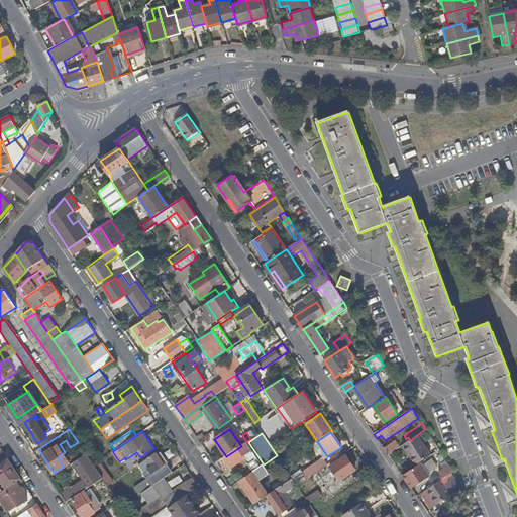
[(246,442),(242,435),(236,439),(241,446),(246,442)]
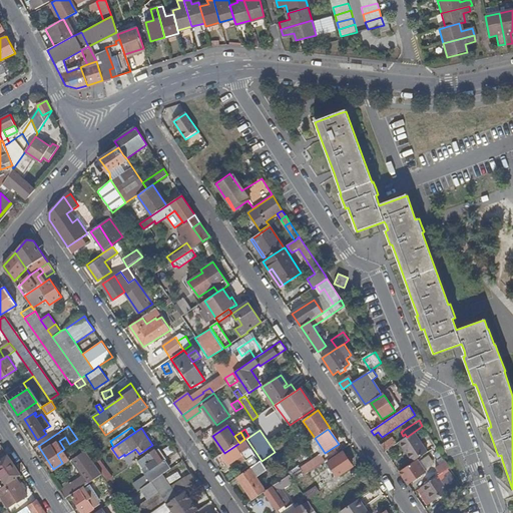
[(399,442),(413,463),(418,460),(428,453),(414,432),(407,437),(399,442)]
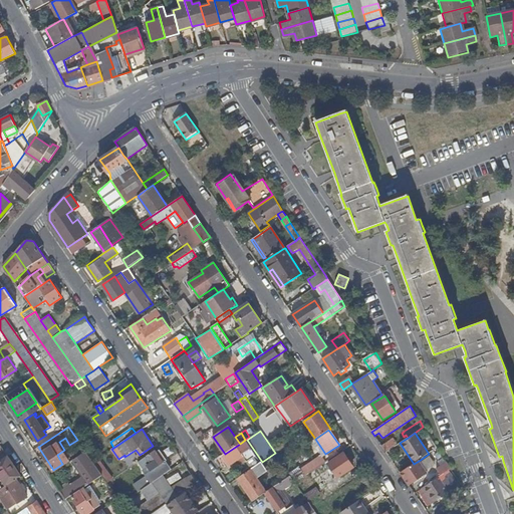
[(380,445),(386,453),(397,445),(393,438),(380,445)]
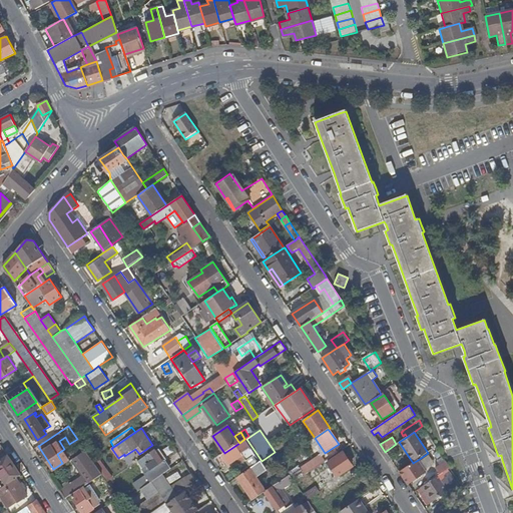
[(315,438),(311,441),(321,455),(325,453),(315,438)]
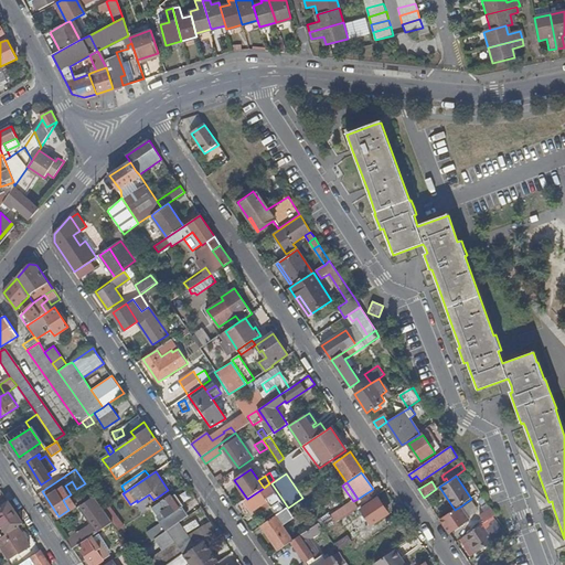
[(247,499),(244,501),(251,512),(260,507),(268,518),(275,513),(276,515),(287,508),(269,483),(264,488),(247,499)]
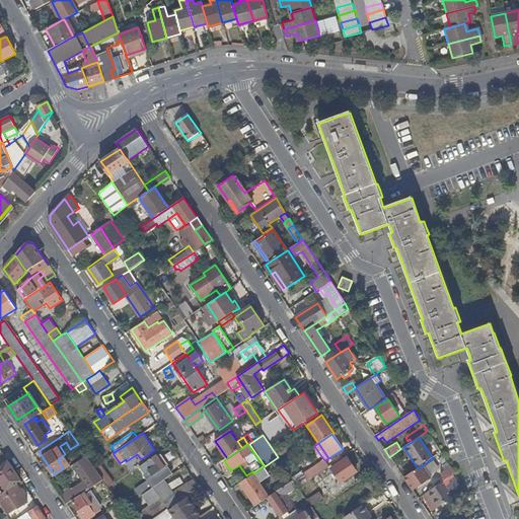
[(165,466),(157,454),(140,465),(145,473),(150,470),(153,474),(165,466)]
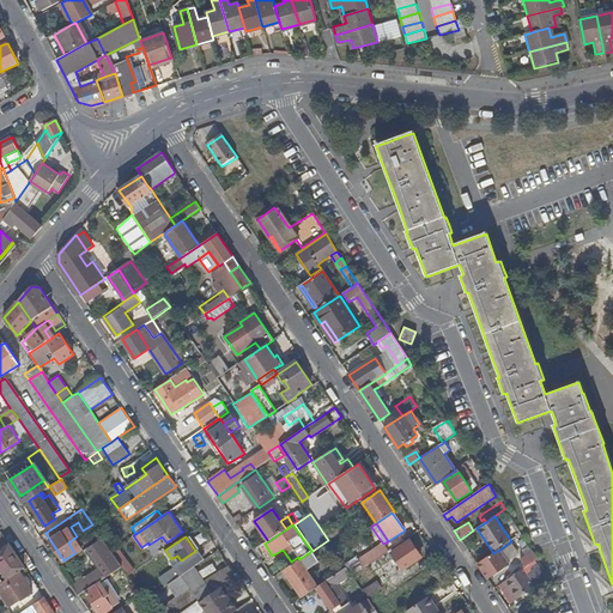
[(96,584),(122,566),(115,557),(111,551),(102,539),(89,547),(102,568),(104,570),(97,575),(95,572),(73,587),(79,595),(85,592),(96,584)]
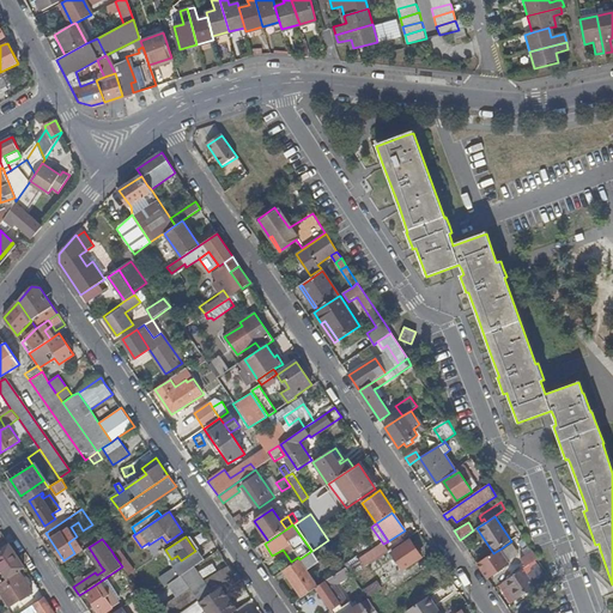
[(422,557),(411,540),(392,553),(404,570),(422,557)]
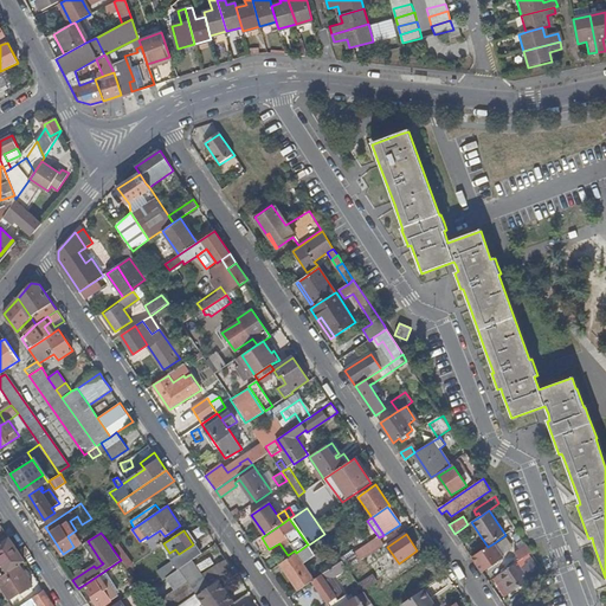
[(25,561),(8,536),(0,541),(0,559),(4,566),(7,572),(19,565),(25,561)]
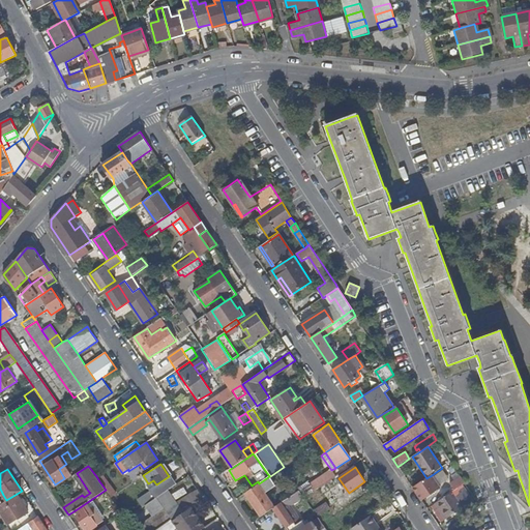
[(314,481),(319,488),(335,476),(331,470),(314,481)]
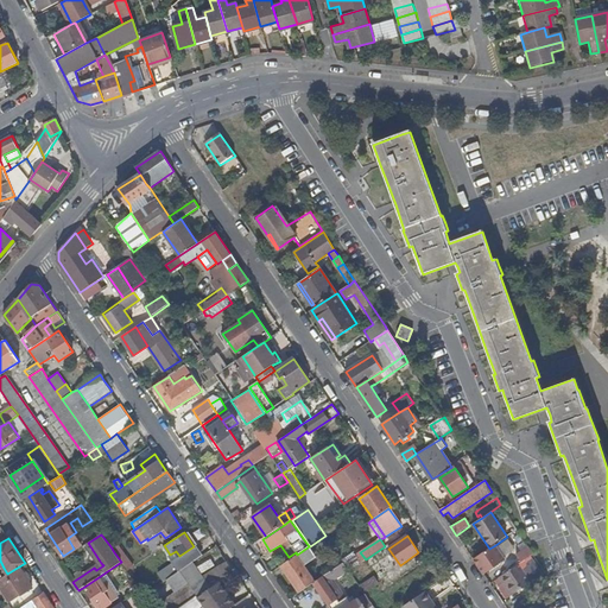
[(127,570),(133,567),(116,543),(111,546),(114,552),(121,562),(127,570)]
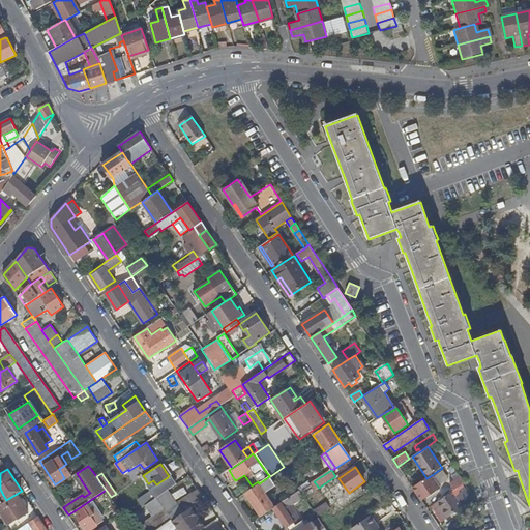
[(427,478),(412,488),(421,501),(440,488),(432,475),(427,478)]
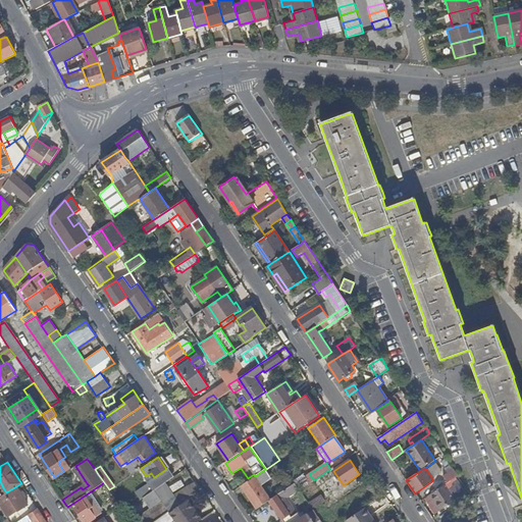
[(265,469),(255,476),(262,485),(271,479),(265,469)]
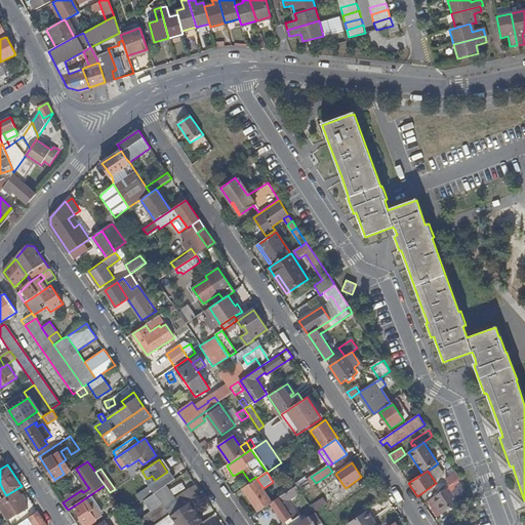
[(301,477),(295,483),(304,491),(310,485),(301,477)]
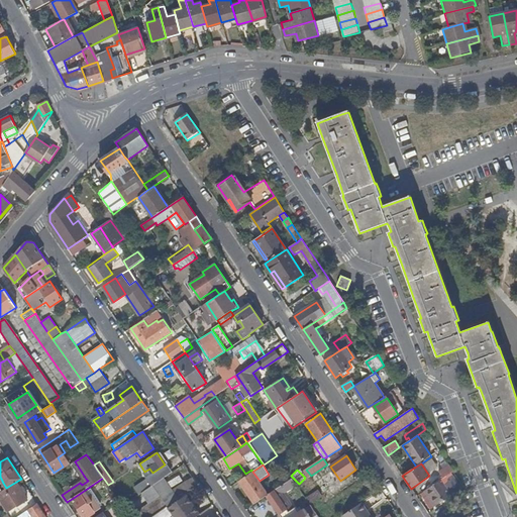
[(252,472),(239,481),(254,504),(268,495),(269,495),(260,481),(252,472)]
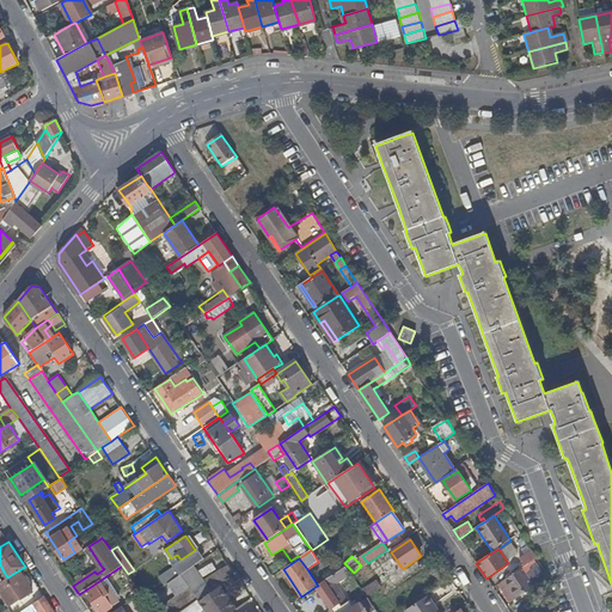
[(236,574),(228,563),(204,580),(210,591),(236,574)]
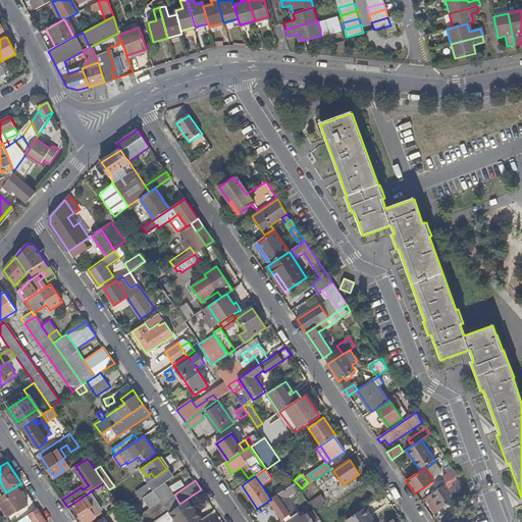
[(174,494),(165,482),(155,489),(169,511),(179,504),(174,494)]
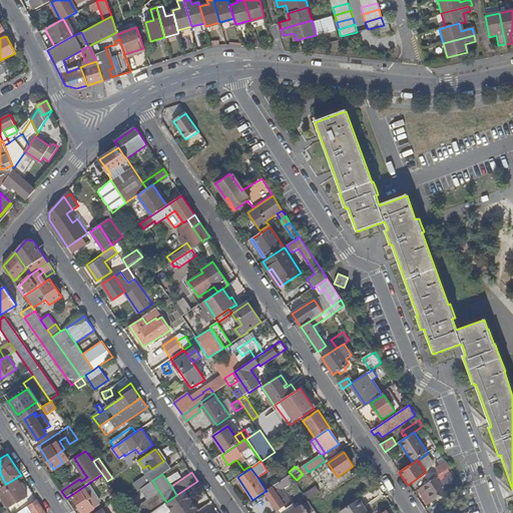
[(431,502),(436,499),(449,490),(439,475),(421,487),(431,502)]
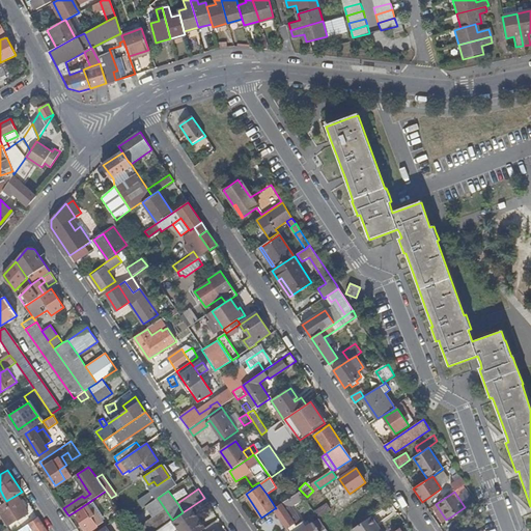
[(28,513),(17,495),(6,501),(0,505),(0,510),(1,512),(8,525),(28,513)]
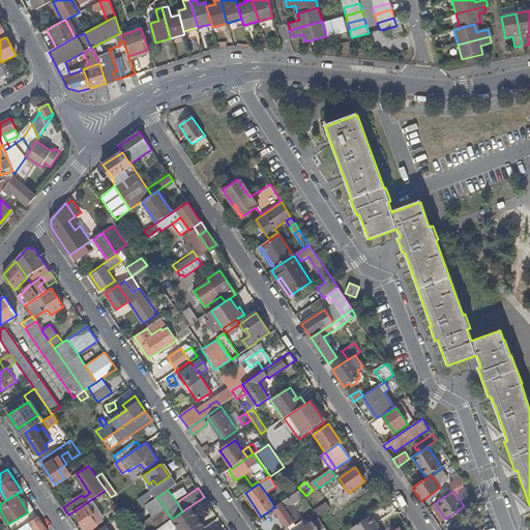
[(274,507),(289,529),(301,521),(299,518),(301,517),(291,501),(296,498),(294,495),(275,507),(274,507)]
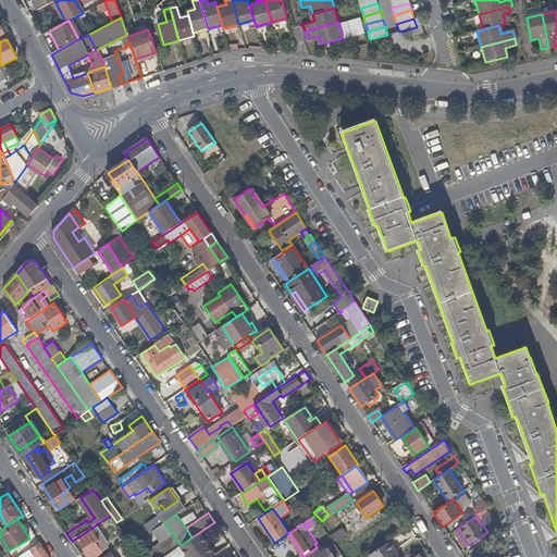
[(162,556),(181,545),(165,522),(133,545),(140,556),(162,556)]
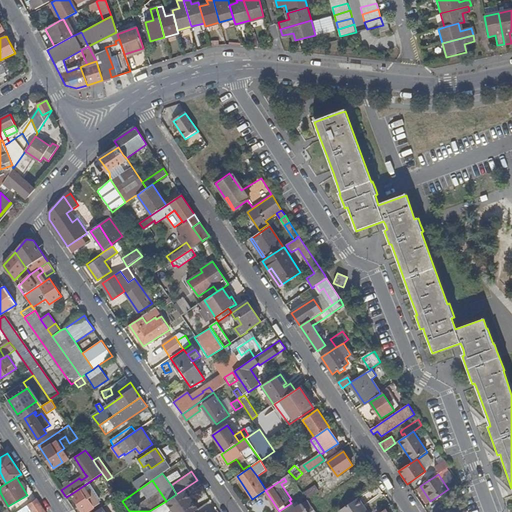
[(302,492),(304,495),(306,498),(318,490),(314,484),(302,492)]
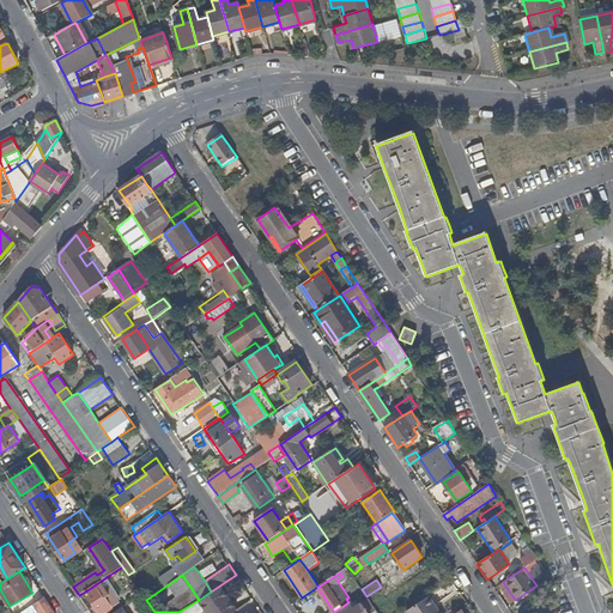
[(102,612),(111,607),(96,584),(85,592),(99,612),(102,612)]
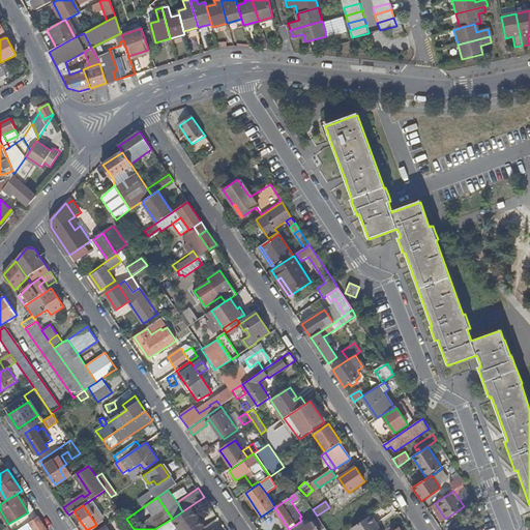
[(450,516),(459,529),(461,529),(474,522),(464,506),(450,516)]
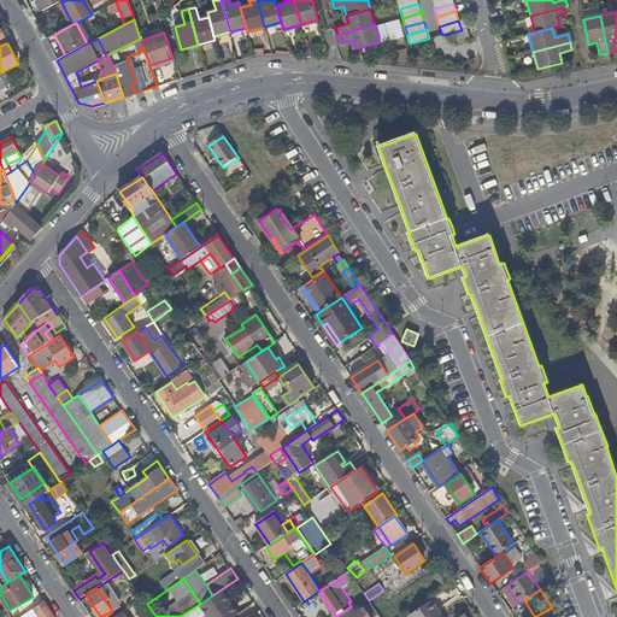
[(233,616),(238,615),(239,613),(223,592),(203,606),(209,616),(233,616)]
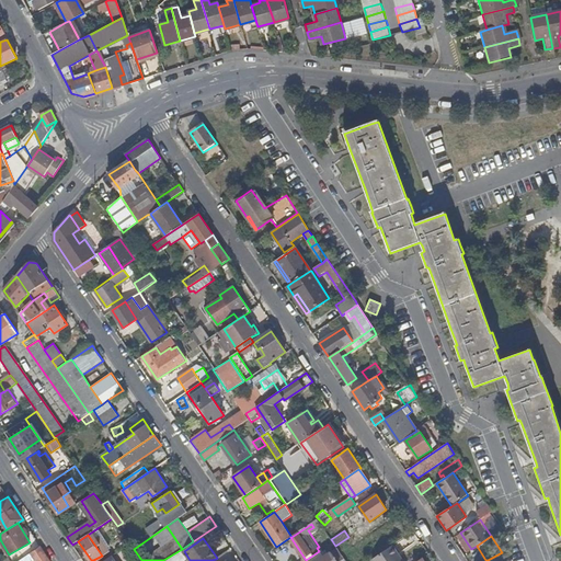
[(392,546),(371,560),(373,560),(398,560),(399,560),(401,559),(392,546)]
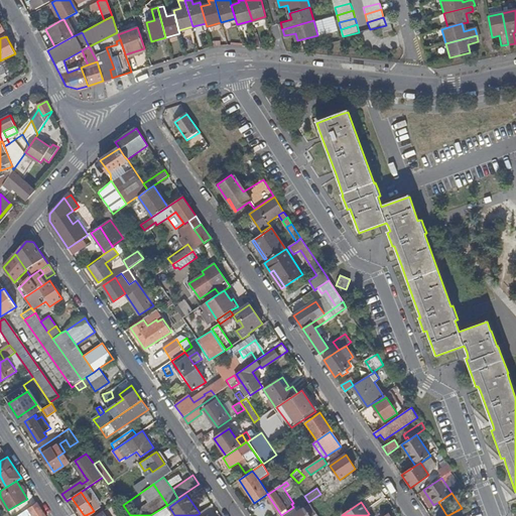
[(45,515),(37,503),(28,509),(32,515),(45,515)]
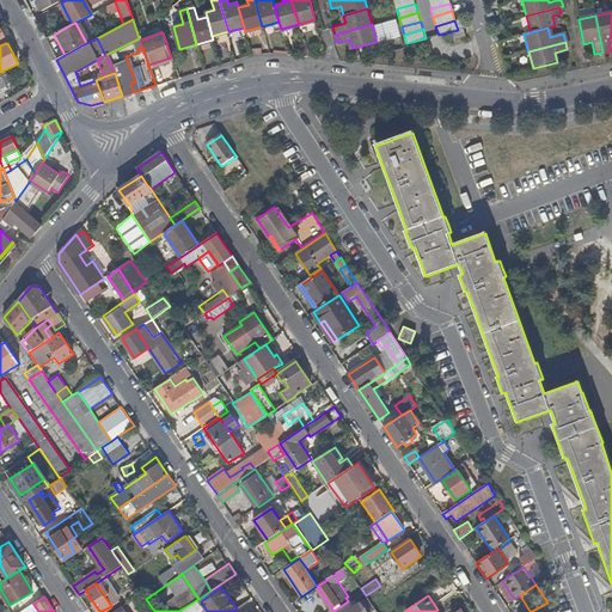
[(348,601),(334,611),(332,611),(367,611),(361,603),(352,610),(348,605),(349,604),(348,601)]
